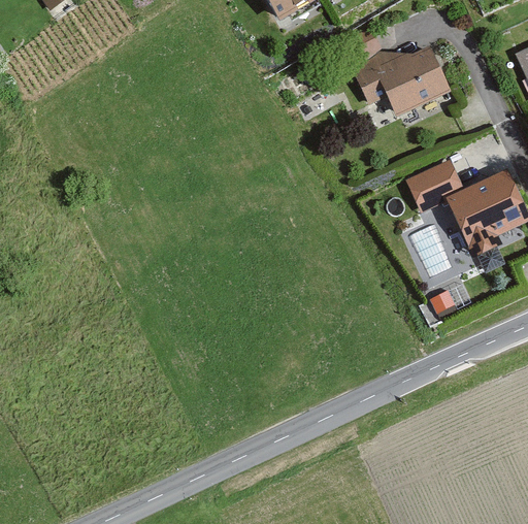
[(269,0),(281,20),(317,0),(269,0)]
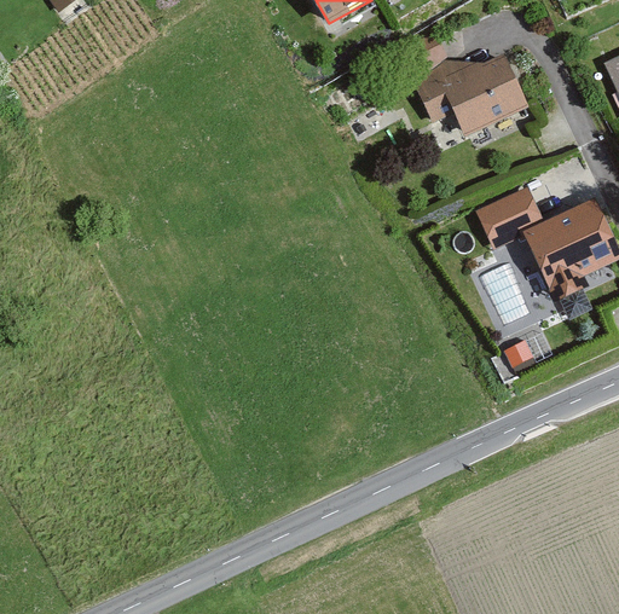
[(463,135),(528,105),(504,52),(482,62),(446,59),(412,77),(432,122),(452,113),(463,135)]
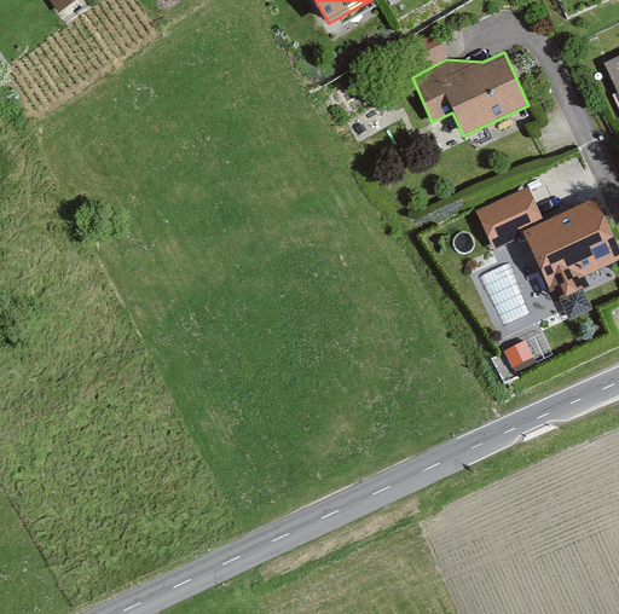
[(618,53),(605,61),(618,91),(618,53)]
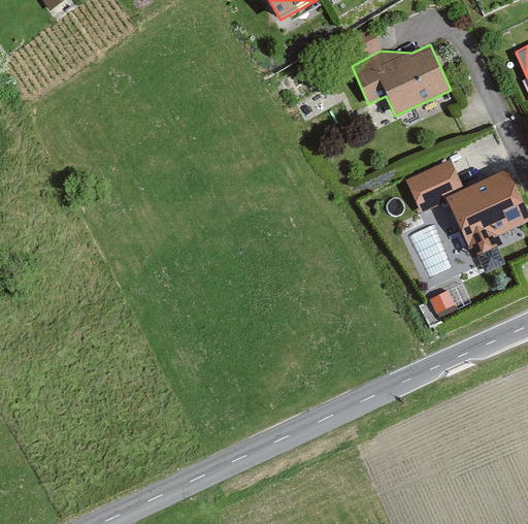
[(449,159),(405,178),(420,210),(446,199),(464,190),(449,159)]
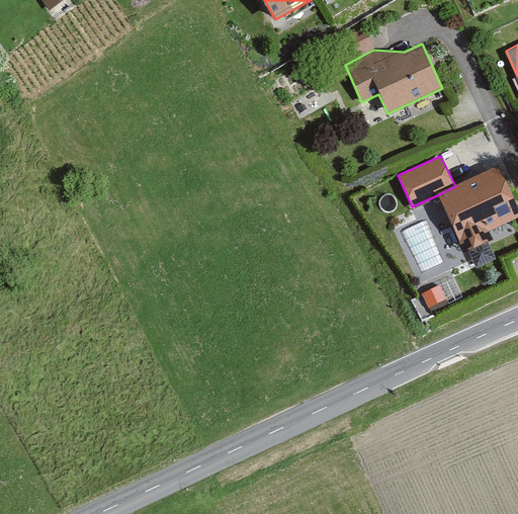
[(517,217),(517,206),(499,166),(455,186),(437,195),(464,254),(494,240),(489,231),(517,217)]
